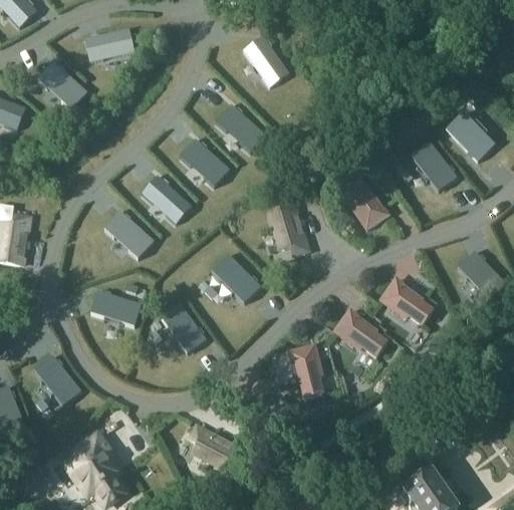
[(37,9),(27,0),(0,0),(0,2),(12,15),(11,17),(19,26),(37,9)]
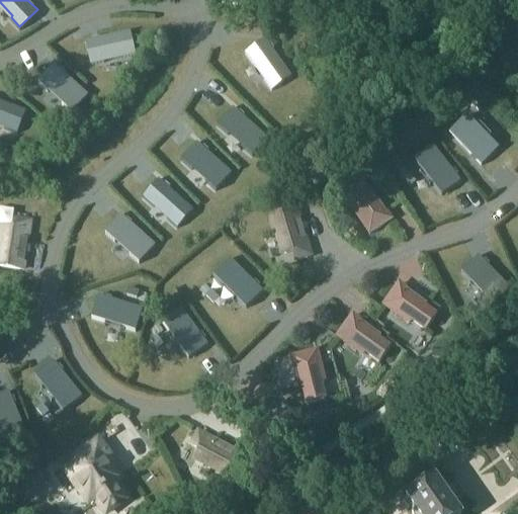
[(131,28),(85,38),(90,62),(104,59),(104,57),(121,53),(121,55),(136,53),(131,28)]
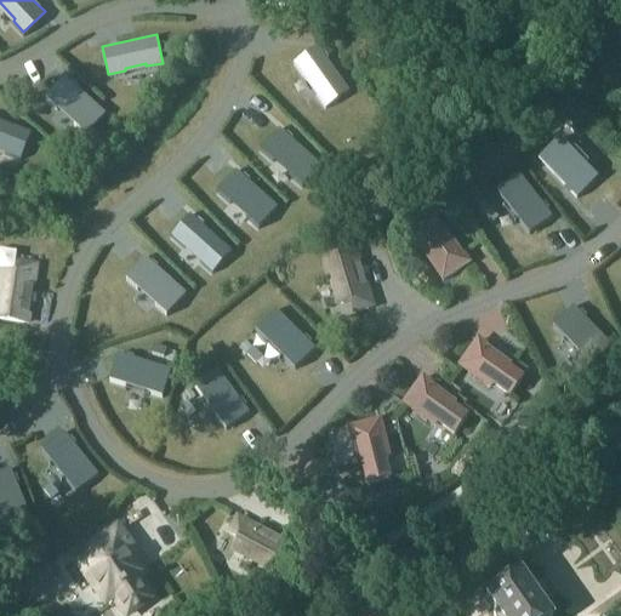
[(318,43),(294,60),(325,104),(349,87),(318,43)]
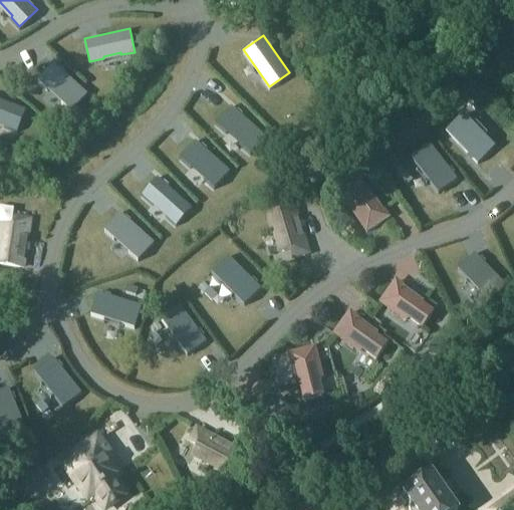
[(86,90),(53,61),(37,79),(47,87),(48,85),(62,98),(61,99),(70,108),(86,90)]
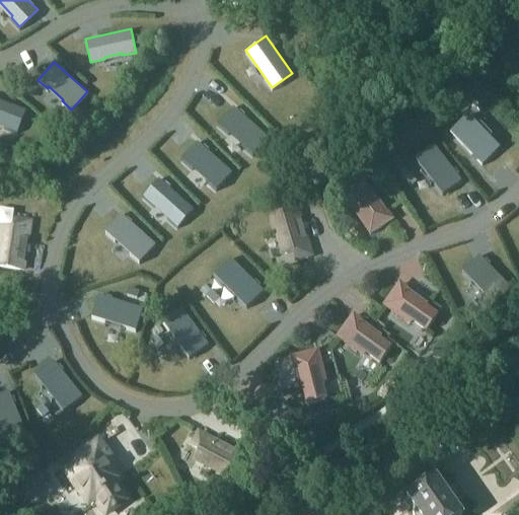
[(25,107),(0,97),(0,121),(5,123),(4,126),(16,130),(25,107)]
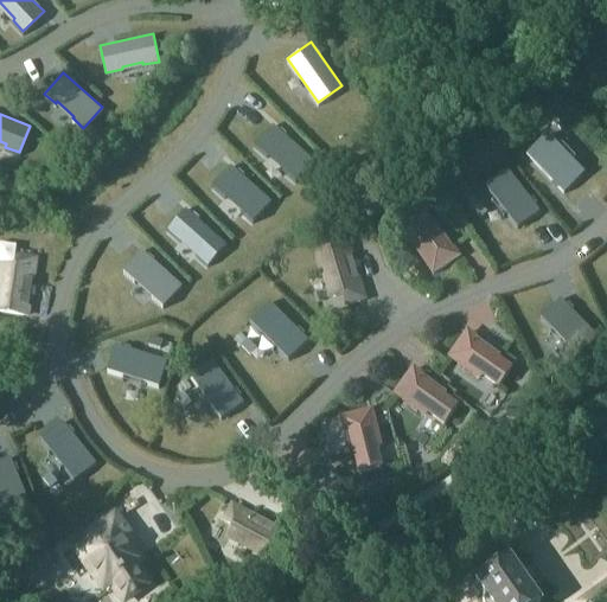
[(567,132),(573,127),(563,116),(557,121),(567,132)]
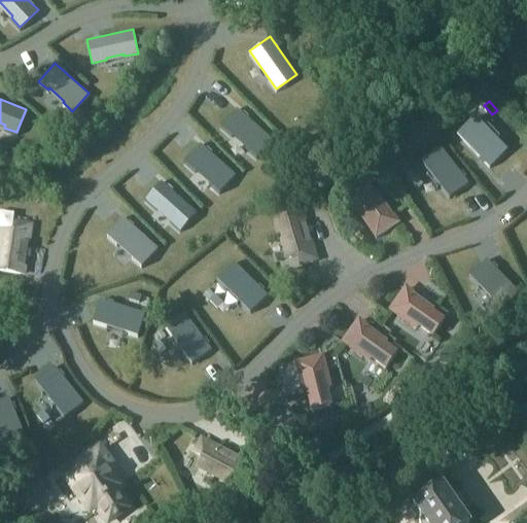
[(237,106),(221,125),(256,155),(273,137),(237,106)]
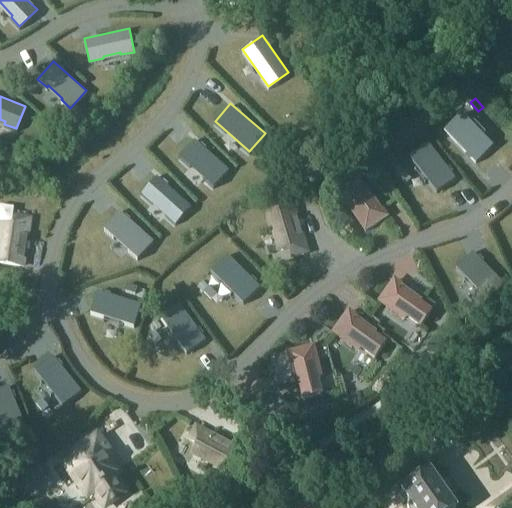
[(475,161),(493,144),(461,111),(443,127),(475,161)]
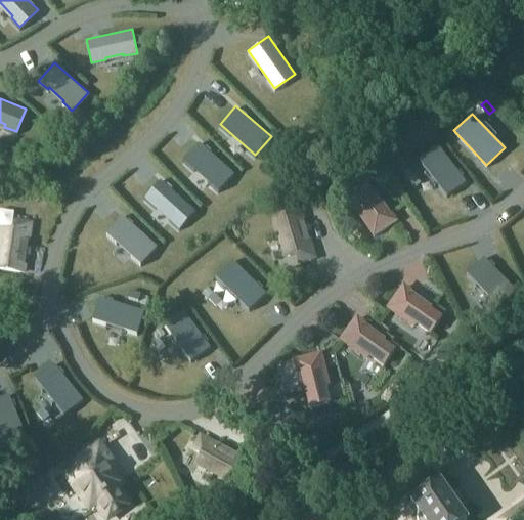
[(353,138),(358,132),(349,124),(344,130),(353,138)]
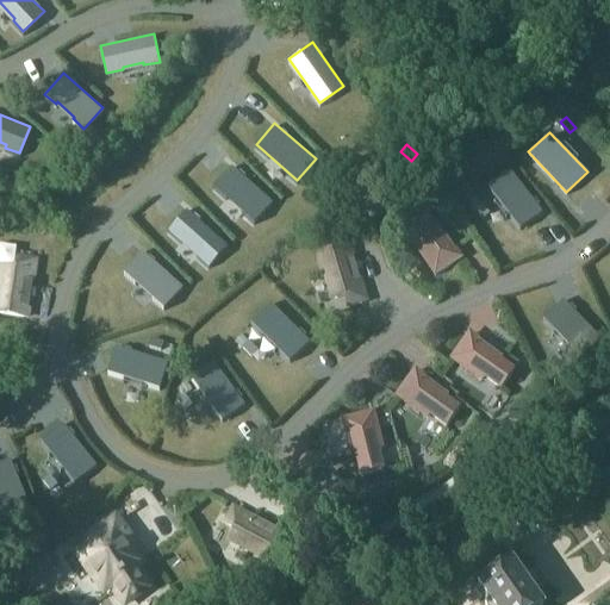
[(232,163),(213,185),(254,220),(273,199),(232,163)]
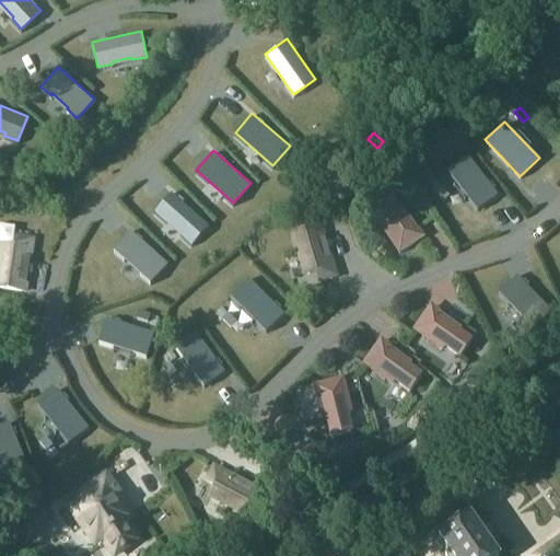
[(477,208),(498,192),(467,152),(446,169),(477,208)]
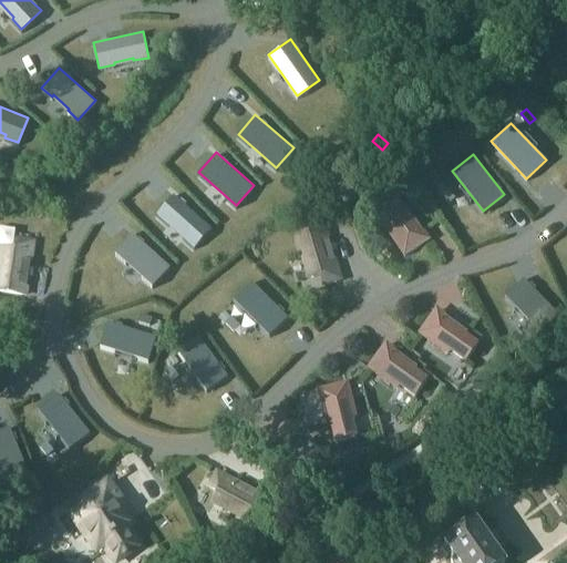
[(449,201),(455,196),(449,187),(442,192),(449,201)]
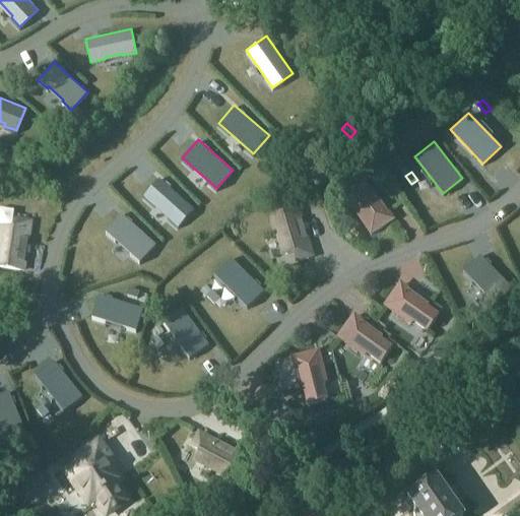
[(159,176),(142,194),(178,226),(194,207),(159,176)]
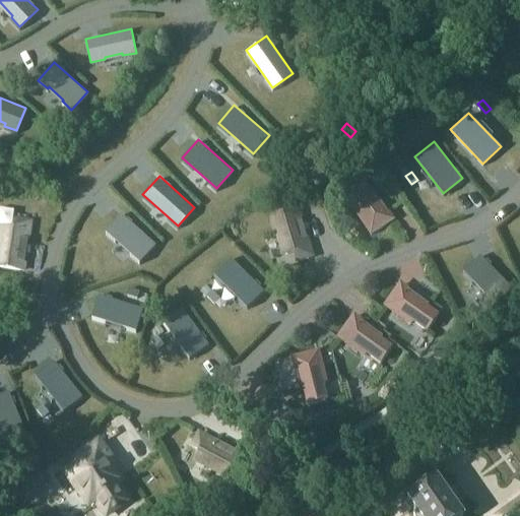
[(353,205),(371,232),(393,216),(374,188),(370,190),(363,179),(347,189),(358,203),(353,205)]
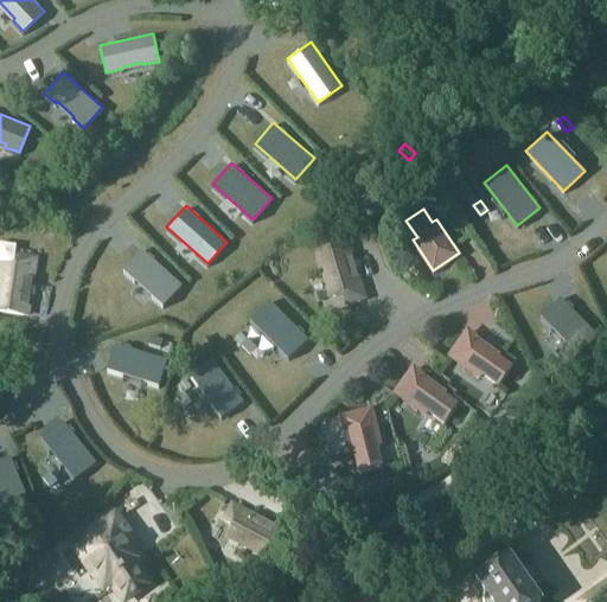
[(347,238),(317,247),(324,270),(323,270),(330,294),(340,290),(343,299),(363,293),(347,238)]
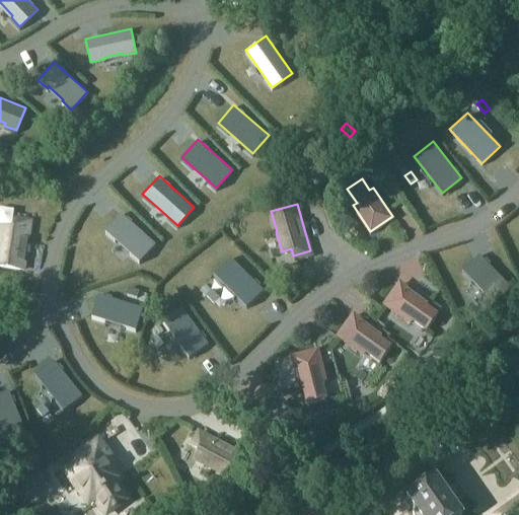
[(121,212),(104,230),(139,261),(155,242),(121,212)]
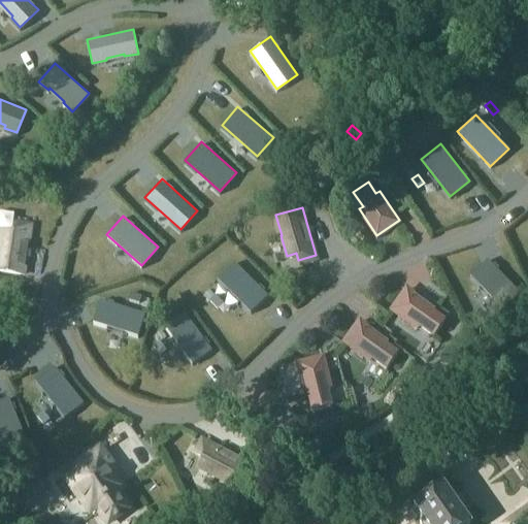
[(0,264),(0,268),(24,271),(31,223),(14,221),(13,230),(9,229),(3,228),(0,247),(3,247),(0,264)]
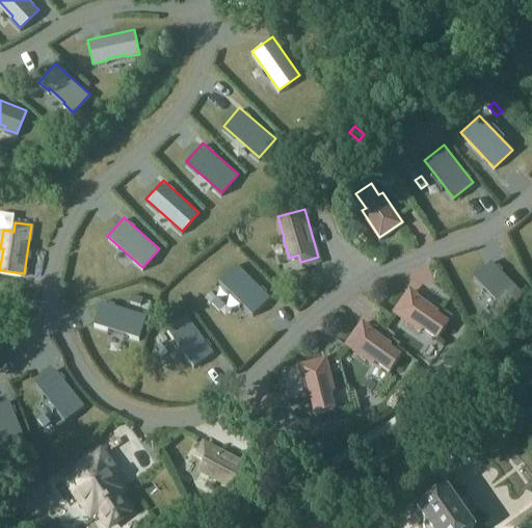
[(507,311),(525,294),(491,259),(474,276),(507,311)]
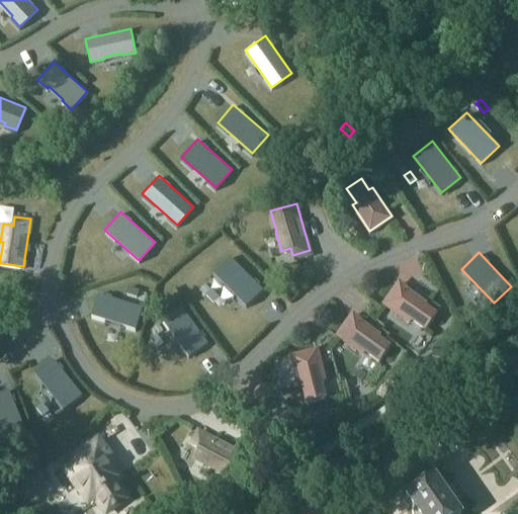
[(246,306),(263,288),(231,255),(212,273),(246,306)]
